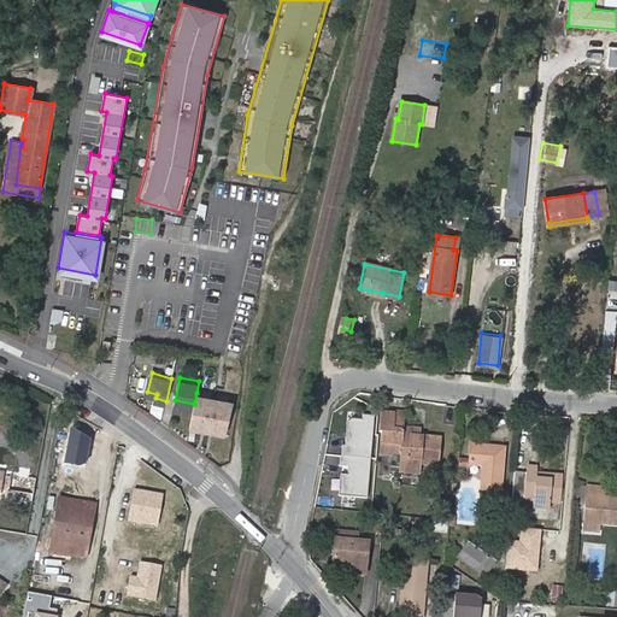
[(224,434),(234,400),(197,393),(194,404),(189,428),(224,434)]
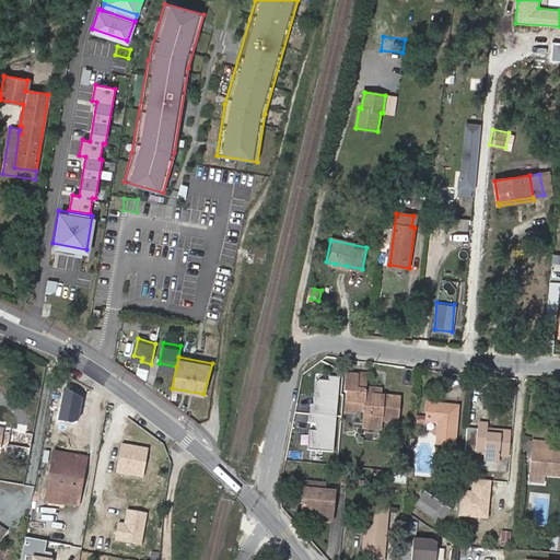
[(359,374),(347,373),(346,391),(348,392),(347,401),(365,403),(364,412),(363,422),(382,424),(382,420),(397,422),(399,397),(381,396),(381,389),(368,388),(358,387),(359,374)]
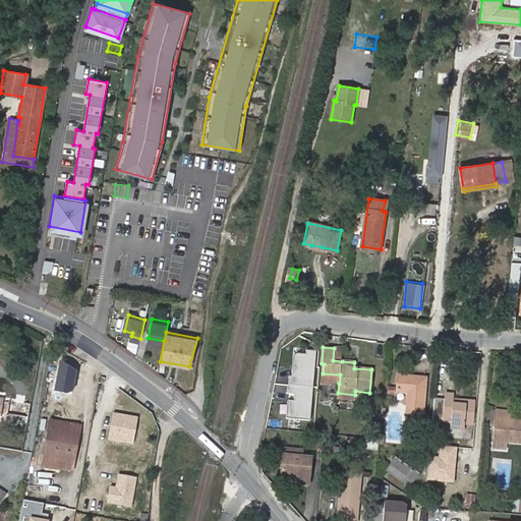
[(334,347),(334,348),(333,360),(342,361),(343,348),(334,347)]
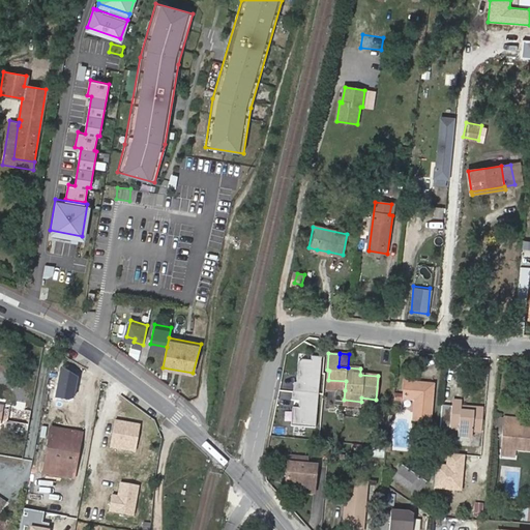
[(293,383),(293,390),(319,392),(321,357),(312,356),(312,359),(297,358),(295,383),(293,383)]
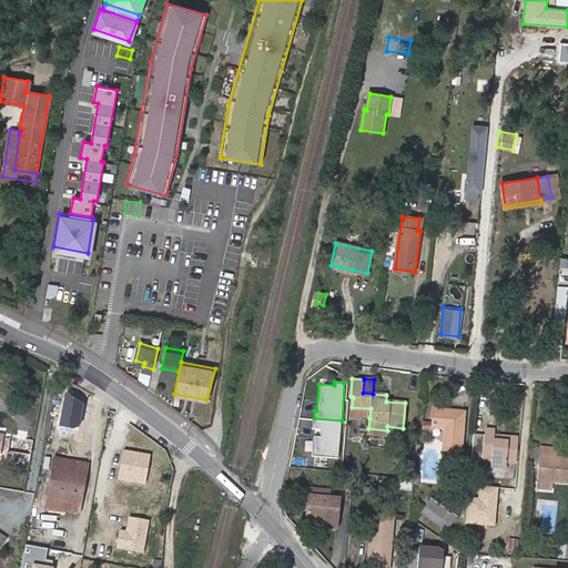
[(84,404),(64,393),(59,425),(80,428),(84,404)]
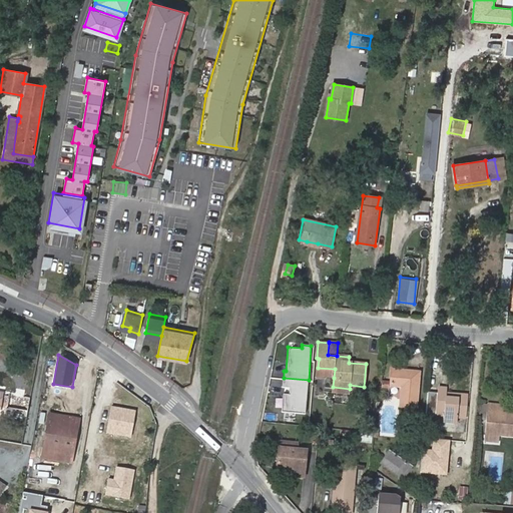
[(335,369),(318,368),(317,376),(334,378),(335,369)]
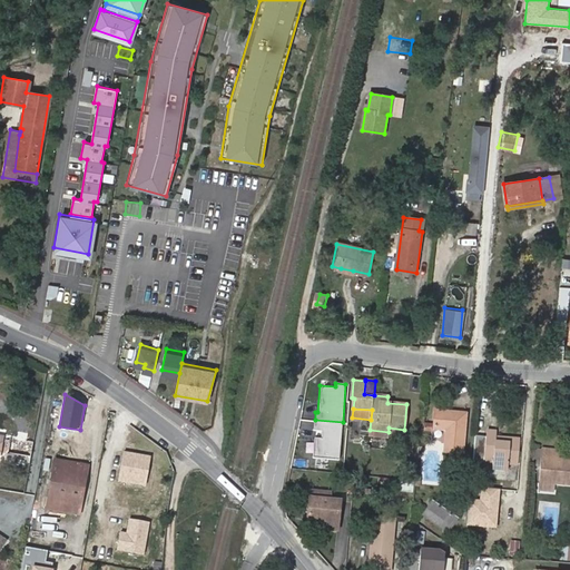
[(445,451),(463,452),(465,413),(436,411),(435,422),(429,421),(428,430),(434,430),(434,429),(448,430),(445,451)]
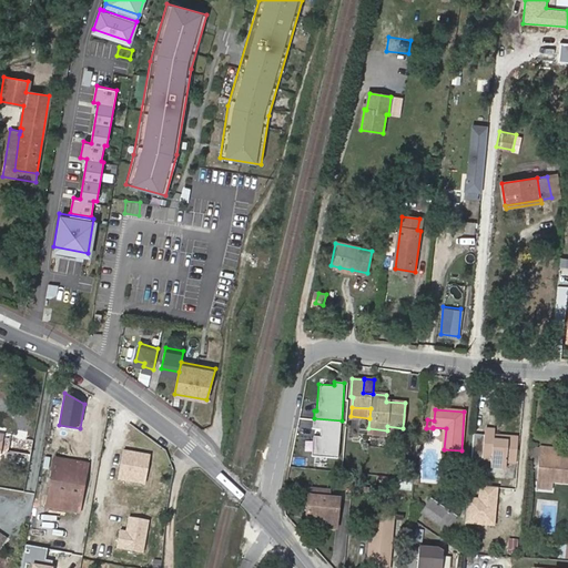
[(338,458),(342,421),(314,418),(313,428),(322,429),(322,436),(314,436),(313,457),(338,458)]
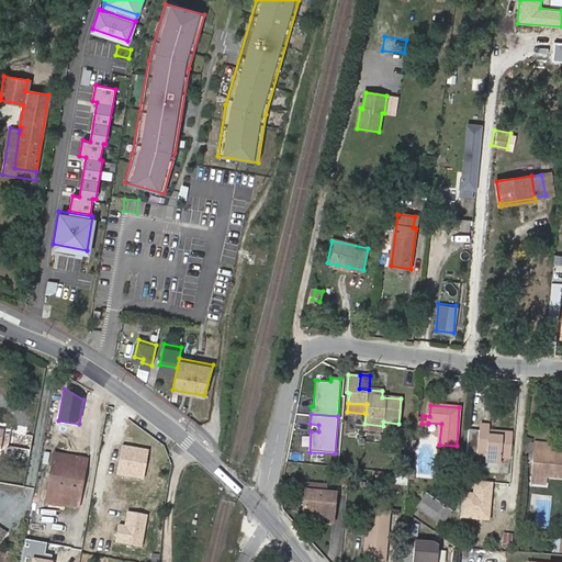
[(490,426),(480,425),(478,452),(487,453),(486,461),(501,462),(502,458),(510,459),(513,434),(502,433),(502,436),(496,436),(489,435),(490,426)]
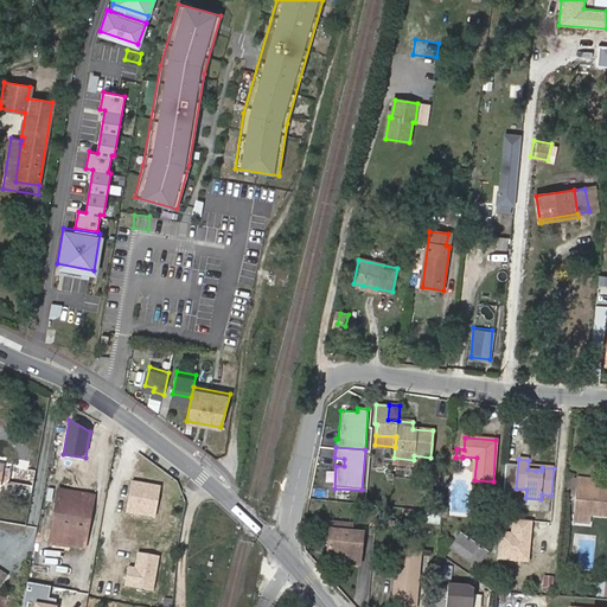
[(33,493),(37,472),(12,468),(8,490),(33,493)]
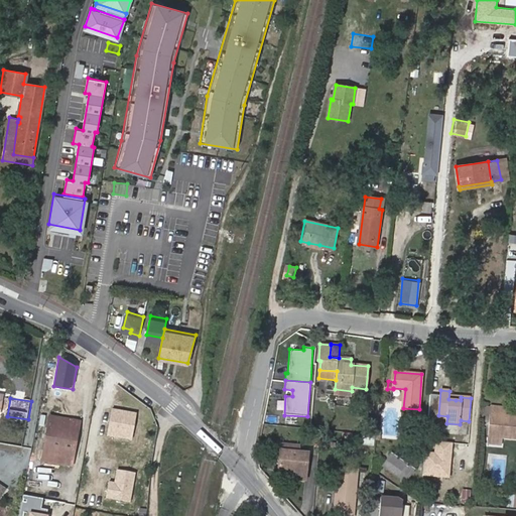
[(515,415),(507,415),(504,415),(505,407),(492,407),(489,436),(515,438),(515,415)]
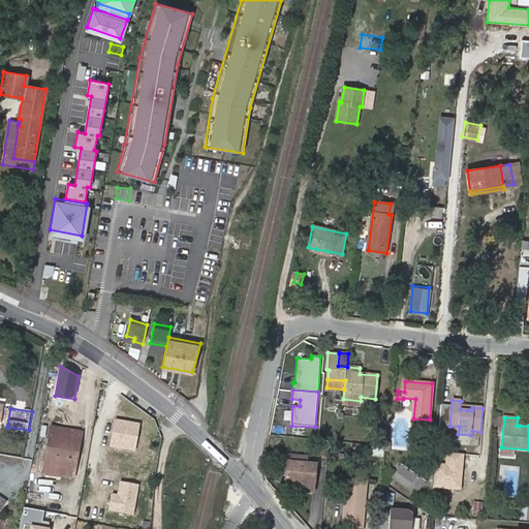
[(141,425),(113,419),(109,448),(135,453),(141,425)]
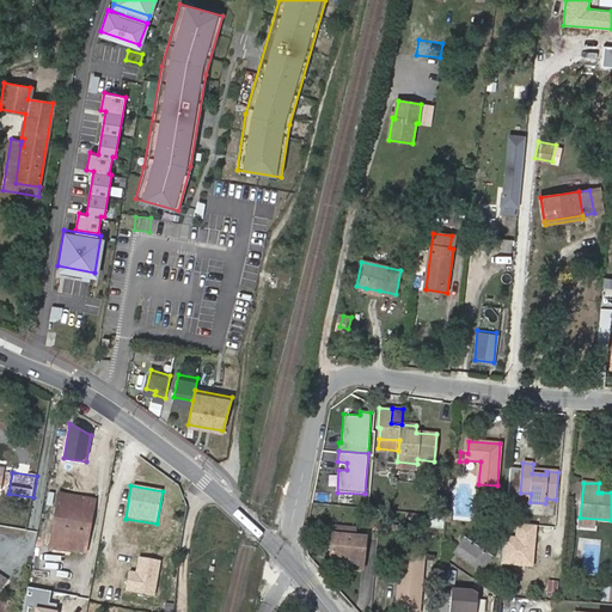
[(62,510),(56,544),(85,549),(95,499),(60,493),(57,509),(62,510)]
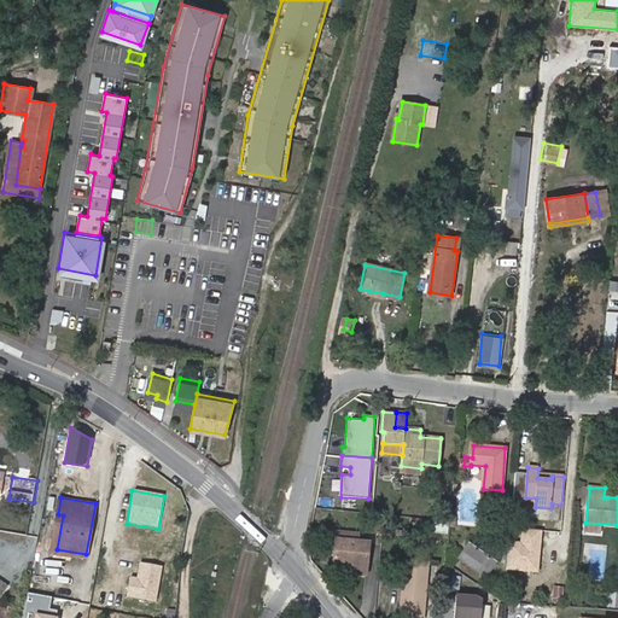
[(52,549),(57,549),(63,516),(58,514),(52,549)]
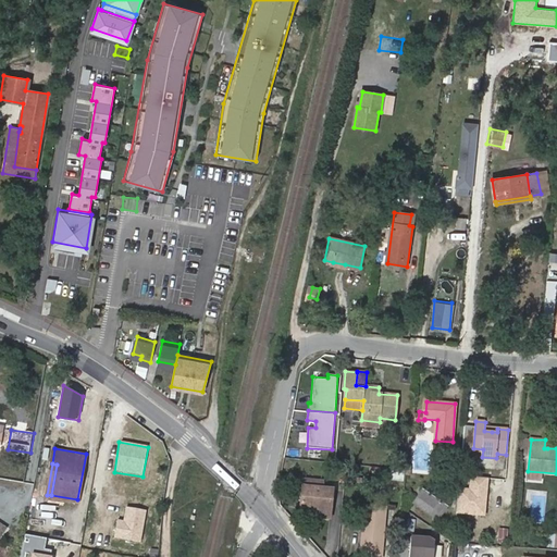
[(542,473),(528,471),(528,480),(542,481),(542,473)]
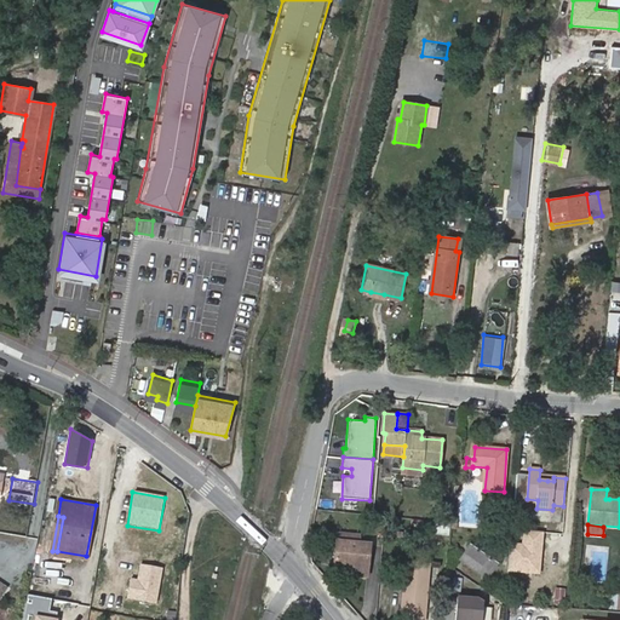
[(509,528),(506,570),(541,573),(545,530),(509,528)]
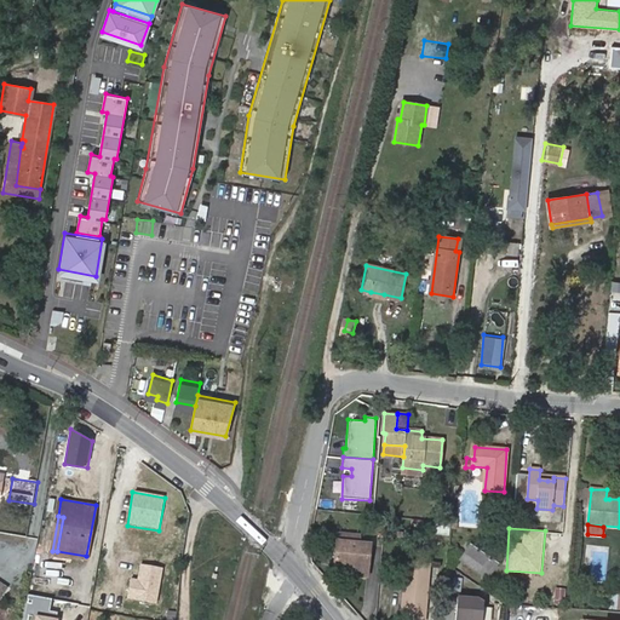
[(362,533),(340,530),(337,566),(343,567),(359,568),(357,574),(369,575),(373,544),(361,541),(362,533)]
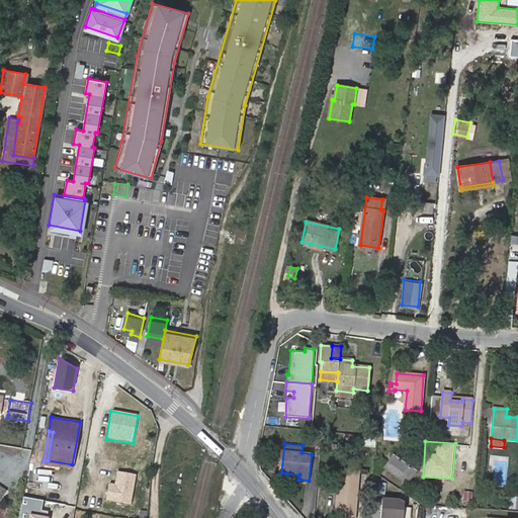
[(408,483),(415,471),(394,456),(385,467),(408,483)]
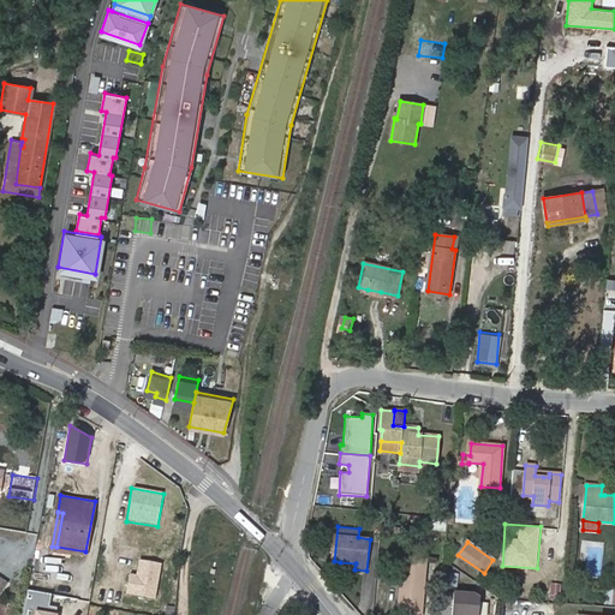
[(399,613),(417,614),(421,614),(425,561),(404,559),(399,613)]
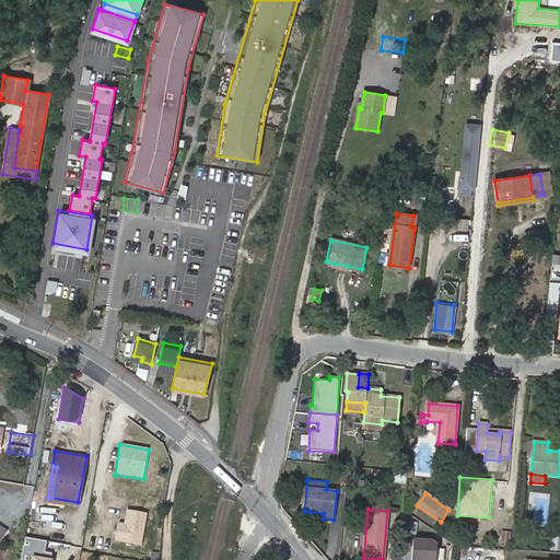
[(147,514),(127,511),(126,524),(118,522),(115,540),(141,545),(147,514)]
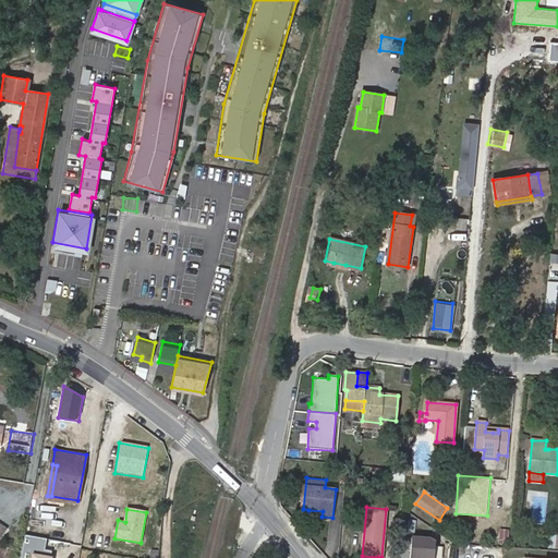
[(510,532),(501,531),(500,545),(509,545),(510,532)]
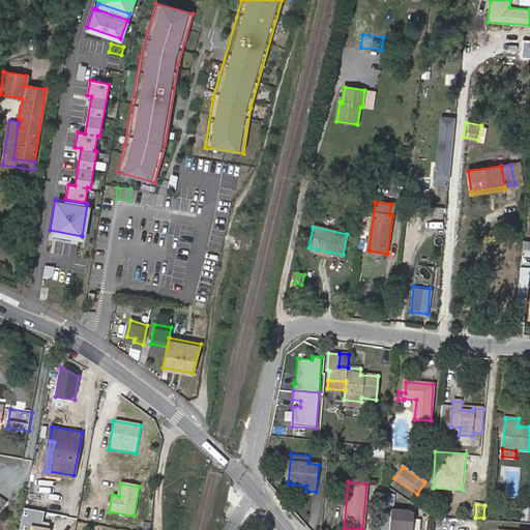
[(529,506),(522,506),(521,520),(529,520),(529,506)]
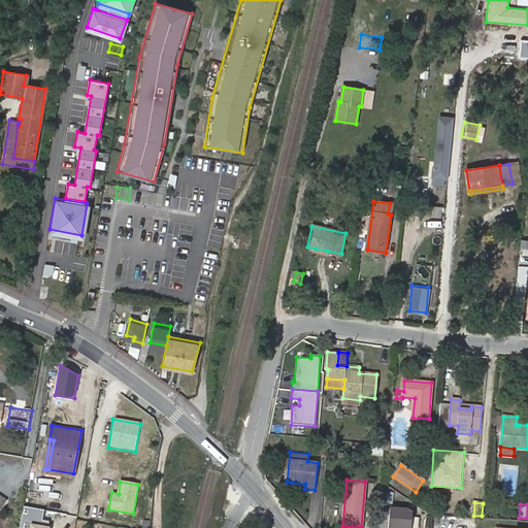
[(44,512),(25,507),(20,527),(50,527),(51,523),(42,522),(44,512)]
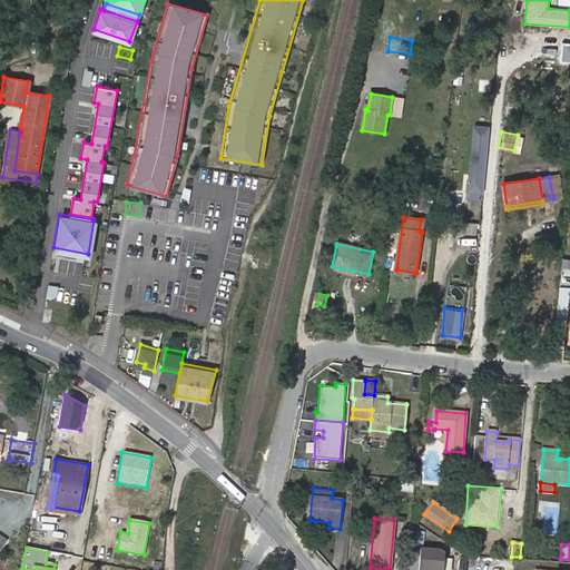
[(442,569),(444,554),(438,550),(420,549),(418,569),(442,569)]
